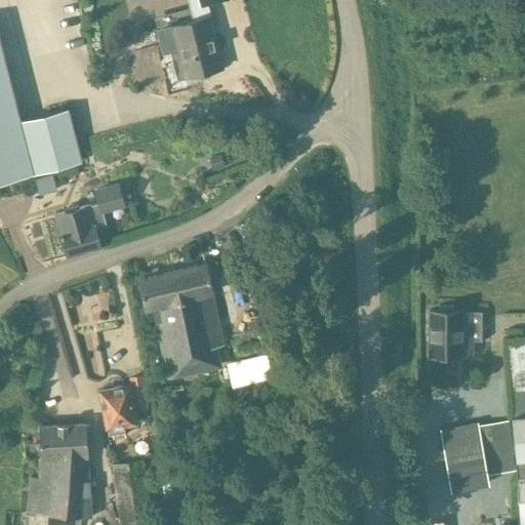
[(177,79),(186,77),(225,68),(211,15),(173,25),(172,24),(156,28),(162,54),(170,52),(177,79)]
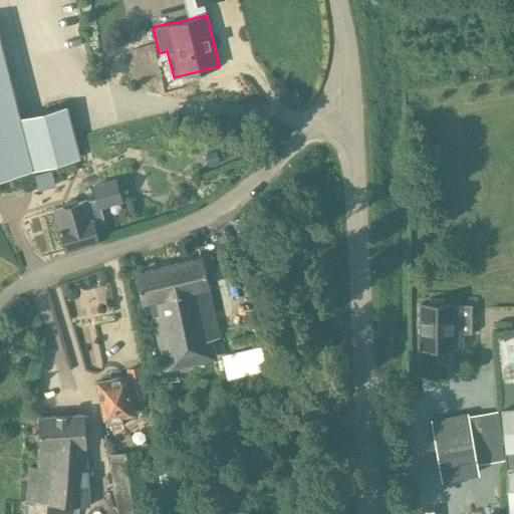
[(0,41),(0,179),(79,159),(66,107),(19,118),(0,41)]
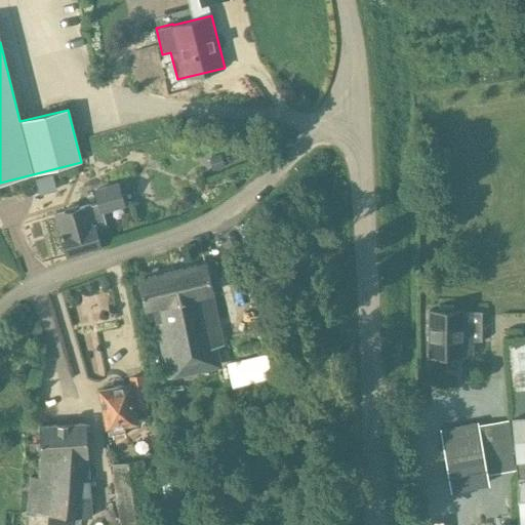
[(98,203),(90,206),(90,204),(56,214),(68,255),(102,246),(96,226),(106,224),(103,212),(126,206),(119,183),(94,189),(98,203)]
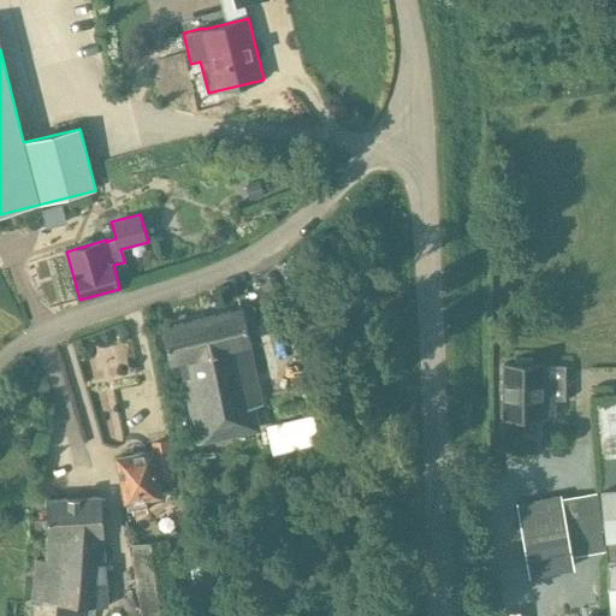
[(243,308),(164,326),(172,362),(178,361),(197,440),(236,433),(231,413),(264,407),(248,344),(252,343),(243,308)]
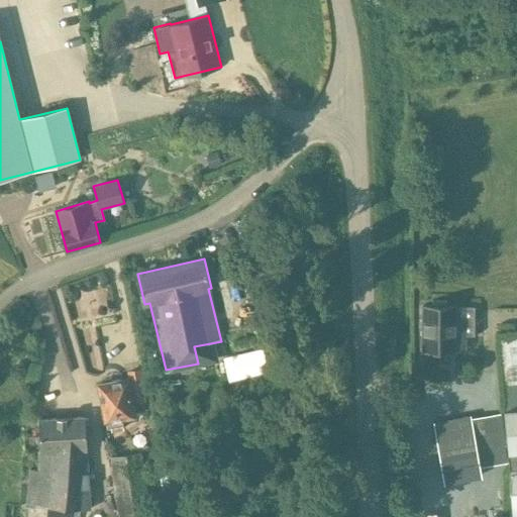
[(423,306),(422,350),(454,350),(454,348),(464,348),(464,336),(474,336),(474,308),(455,308),(455,306),(446,306),(446,301),(431,301),(431,306),(423,306)]
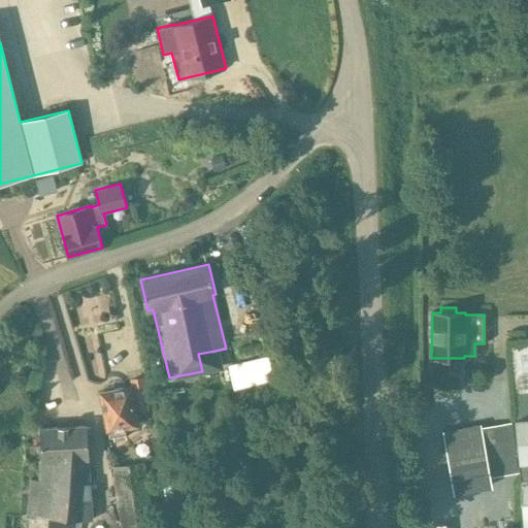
[(130,378),(134,400),(136,410),(150,408),(143,376),(130,378)]
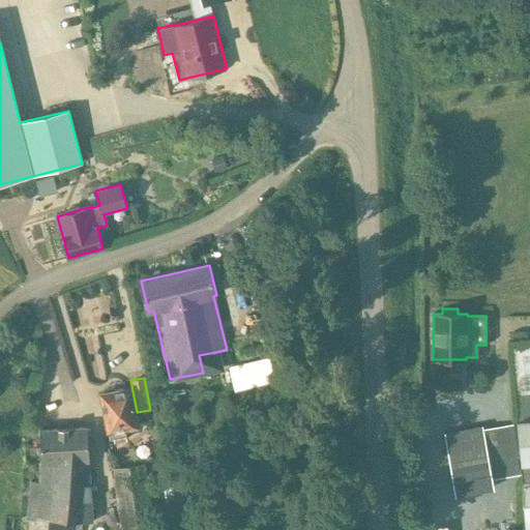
[(130,389),(102,394),(110,431),(111,438),(125,435),(124,429),(138,425),(130,389)]
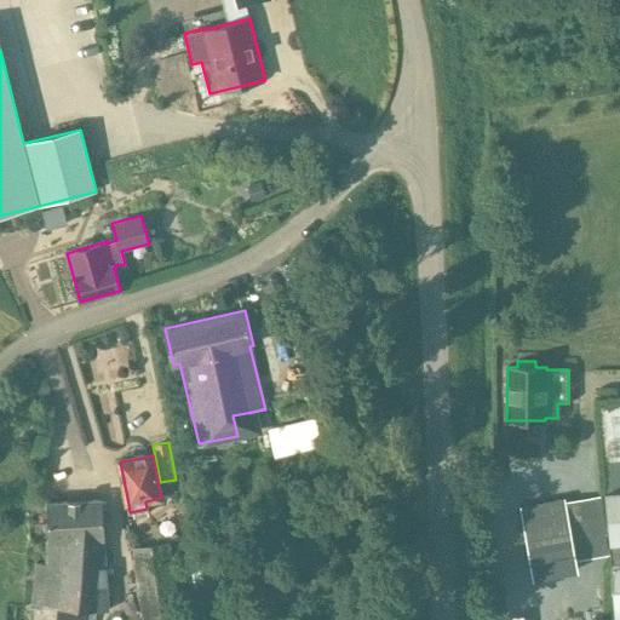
[(619,489),(603,492),(610,562),(613,616),(619,616),(619,489)]
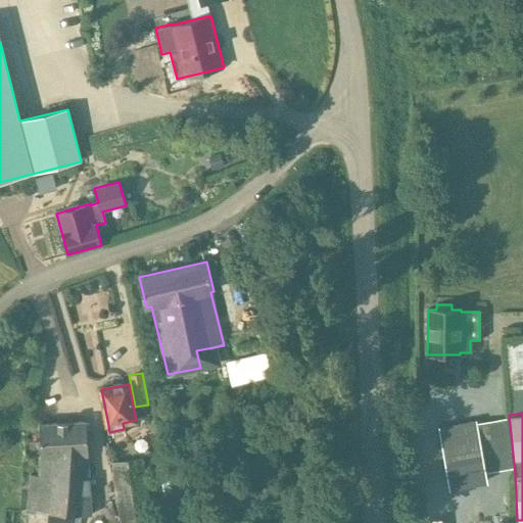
[(29,491),(28,513),(36,514),(37,511),(69,513),(81,514),(91,515),(88,455),(87,421),(41,423),(43,457),(41,457),(40,476),(31,475),(29,491)]
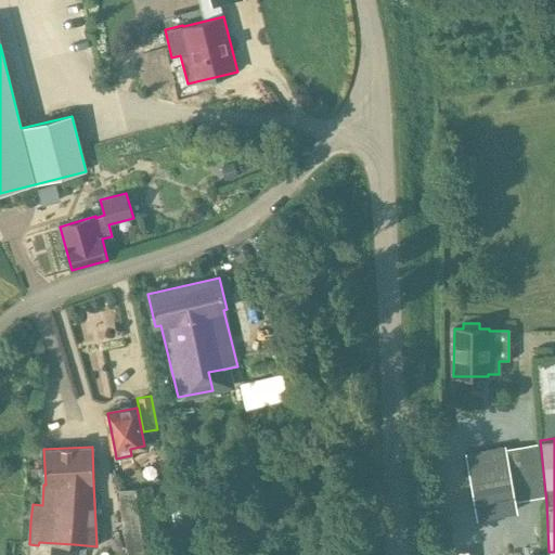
[(466,454),(474,493),(513,486),(504,447),(466,454)]
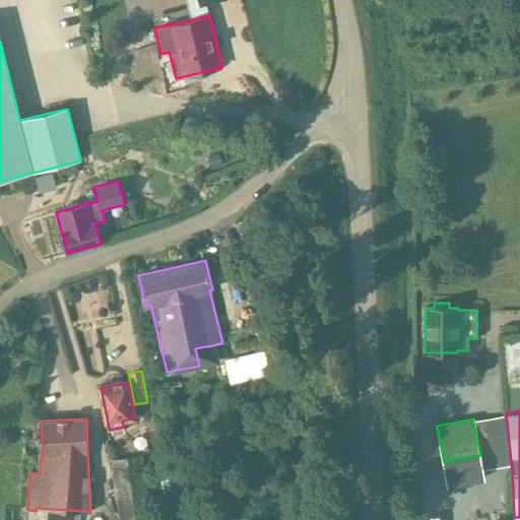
[(112,459),(120,519),(154,519),(152,507),(151,507),(142,454),(112,459)]
